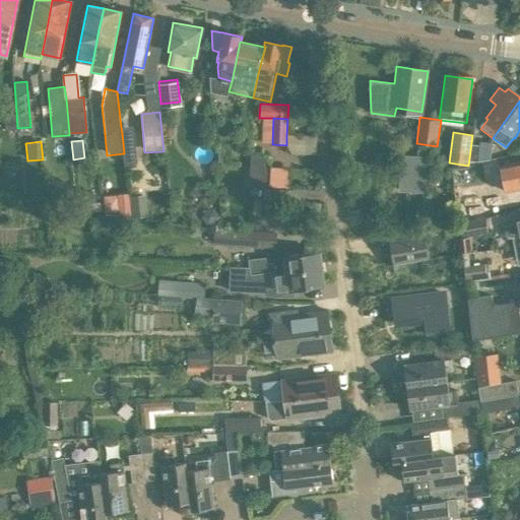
[(484,161),(486,160),(490,160),(493,142),(480,141),(479,145),(471,144),(470,160),(478,161),(484,161)]
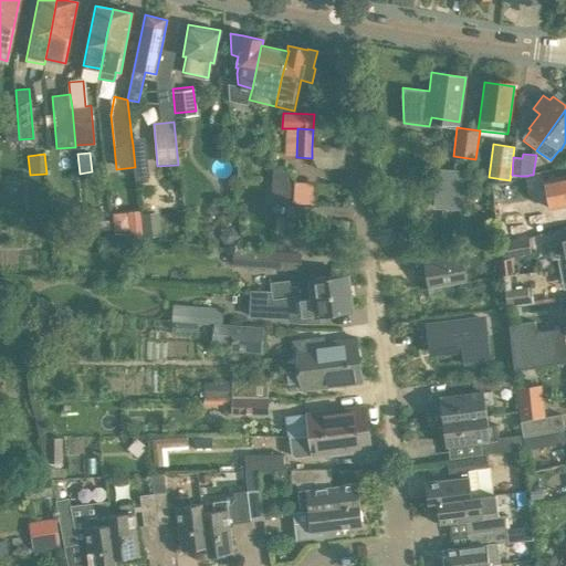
[(454,161),(454,169),(439,168),(436,207),(461,209),(465,163),(454,161)]
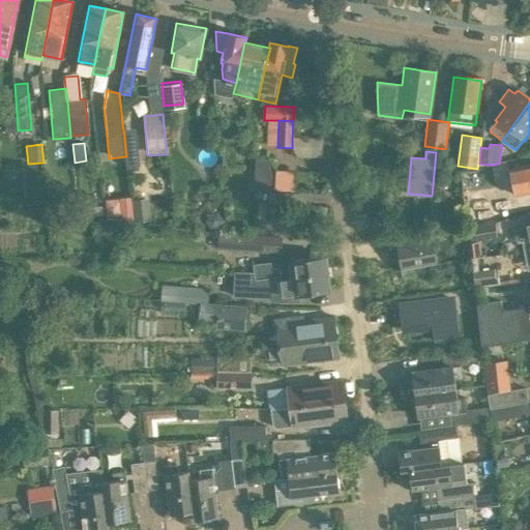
[(503,164),(490,166),(492,178),(505,176),(503,164)]
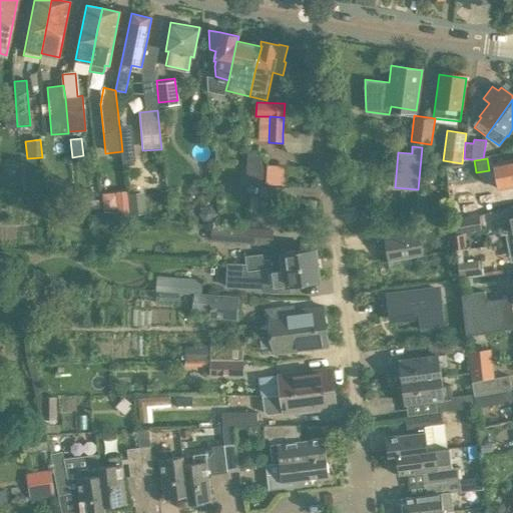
[(248,186),(288,185),(288,159),(248,160),(248,186)]
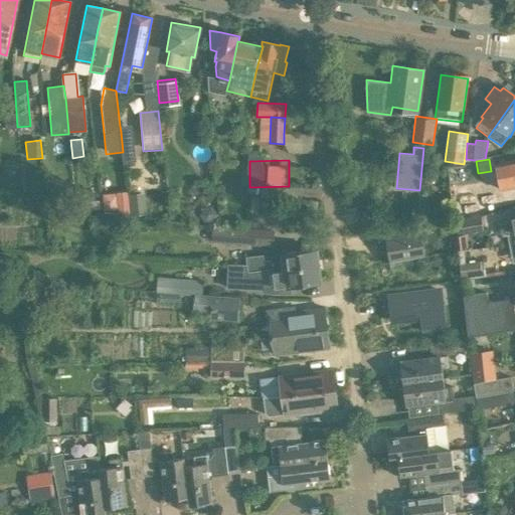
[(508,164),(497,166),(502,190),(514,187),(514,188),(514,187),(514,161),(508,163),(508,164)]
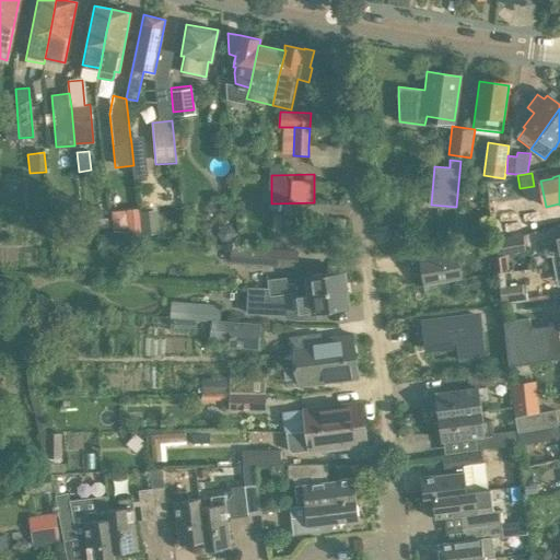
[(150,209),(149,201),(139,202),(142,236),(166,233),(164,212),(158,212),(156,208),(150,209)]
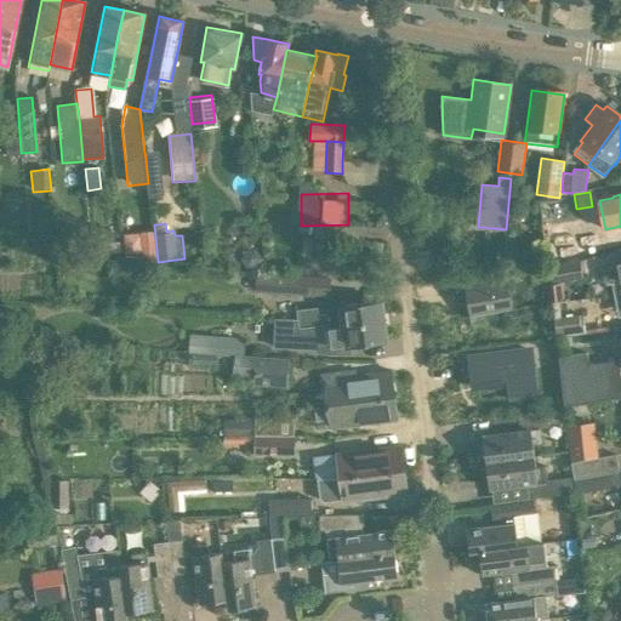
[(112,241),(93,240),(93,252),(112,252),(121,252),(120,243),(112,241)]
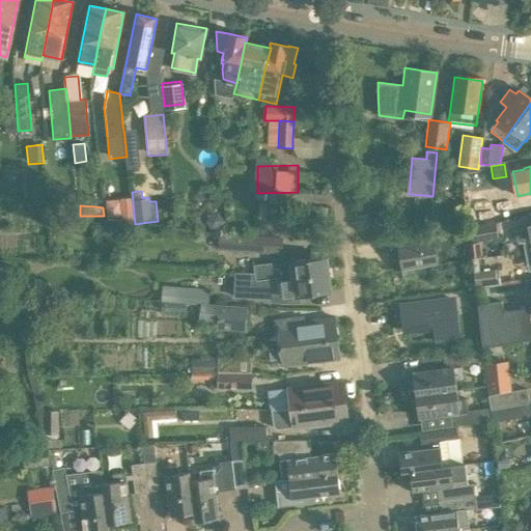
[(102,219),(100,232),(112,234),(113,220),(102,219)]
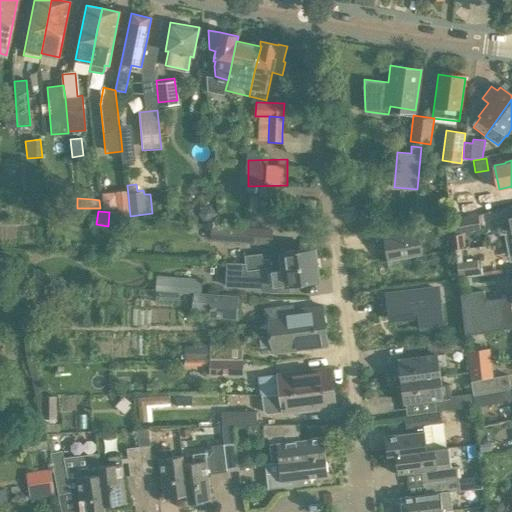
[(411,211),(400,212),(401,225),(412,224),(411,211)]
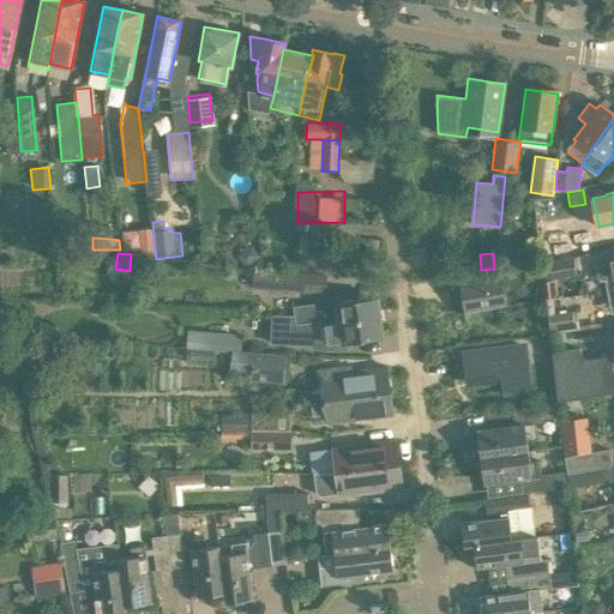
[(542,263),(546,281),(577,275),(573,257),(542,263)]
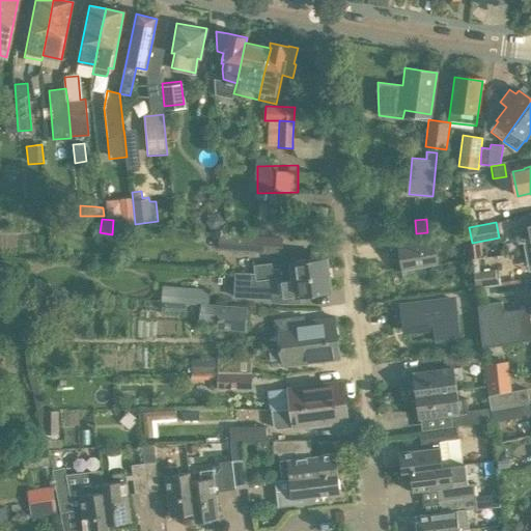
[(530,228),(515,232),(518,246),(530,243),(530,228)]
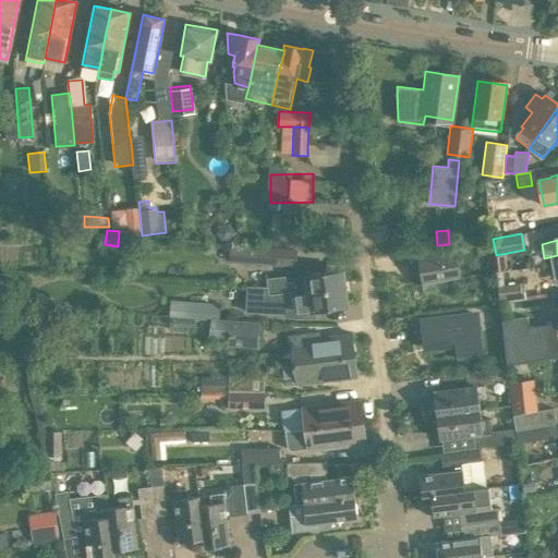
[(228,264),(294,269),(296,251),(230,246),(228,264)]
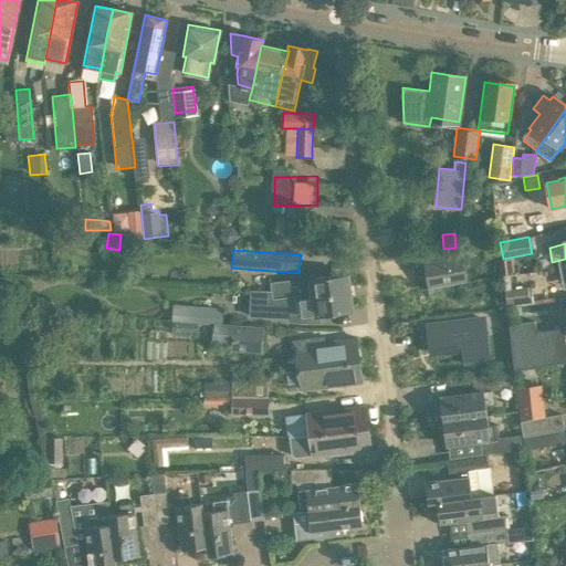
[(463,254),(423,262),(428,289),(429,297),(454,293),(452,284),(468,281),(463,254)]
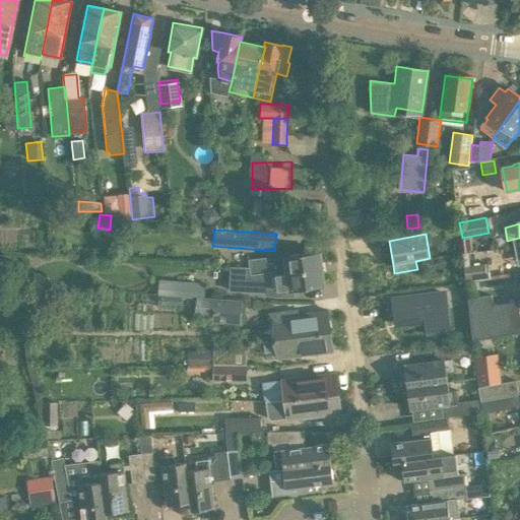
[(251,259),(253,269),(260,272),(266,272),(266,276),(322,268),(320,251),(284,256),(284,258),(265,261),(265,258),(251,259)]
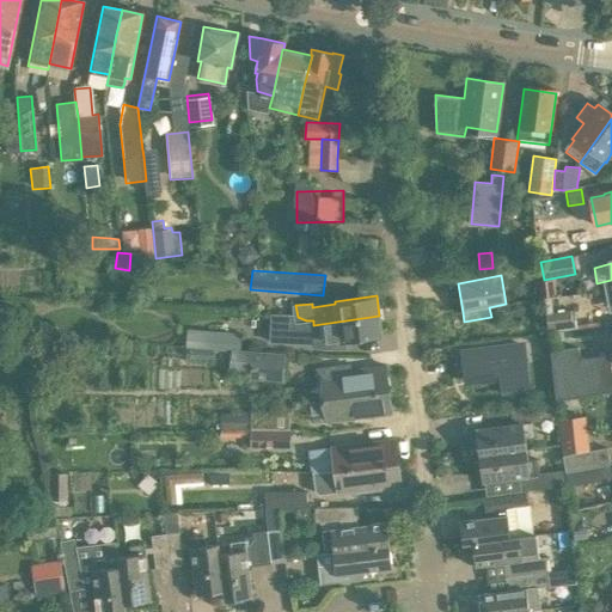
[(546,316),(549,332),(576,329),(575,310),(546,312),(546,316)]
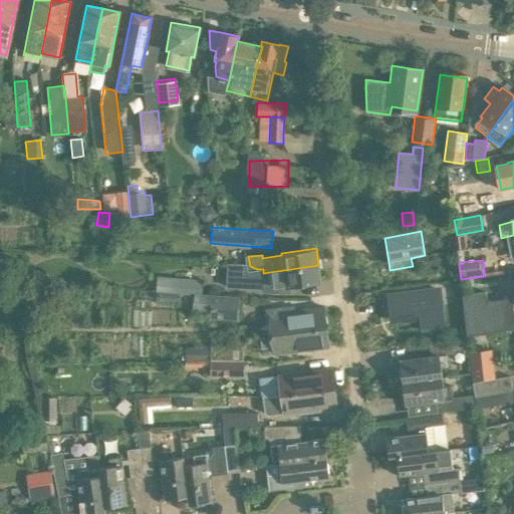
[(257,269),(250,266),(246,264),(228,263),(226,288),(262,290),(262,294),(285,295),(290,294),(289,287),(320,282),(318,265),(263,273),(263,269),(257,269)]
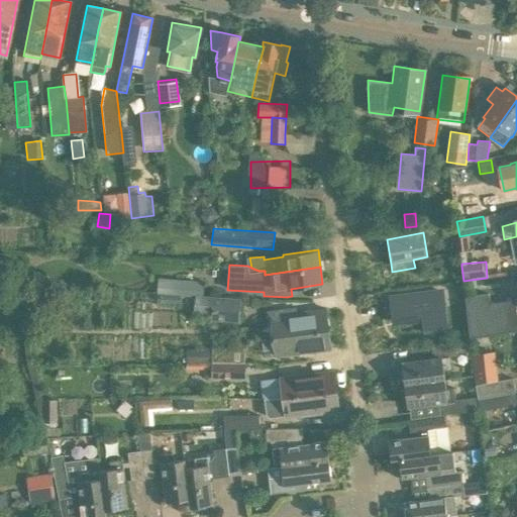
[(157,293),(195,296),(195,295),(203,296),(204,283),(158,279),(157,293)]
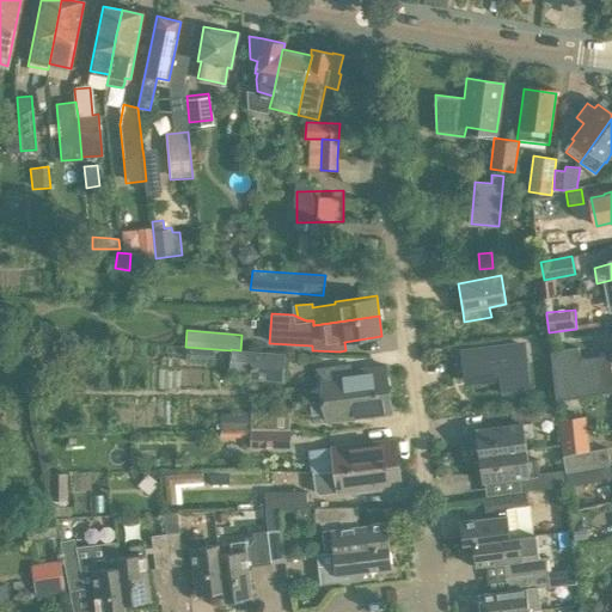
[(527,387),(521,344),(465,352),(469,380),(502,377),(503,391),(527,387)]
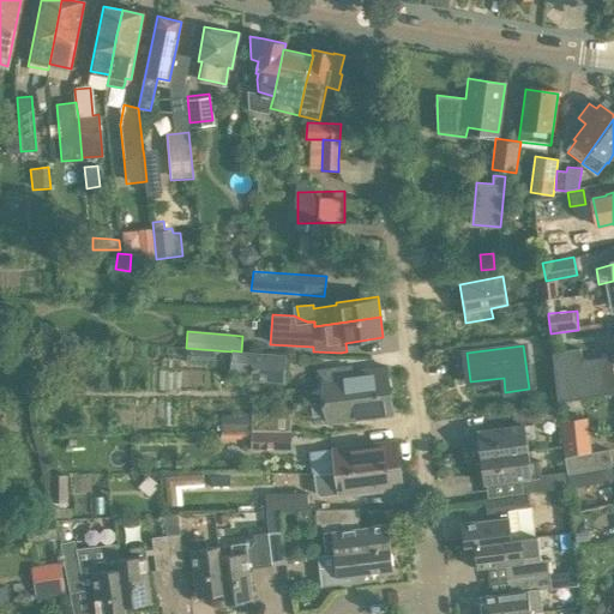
[(112,359),(122,359),(122,347),(112,347),(112,359)]
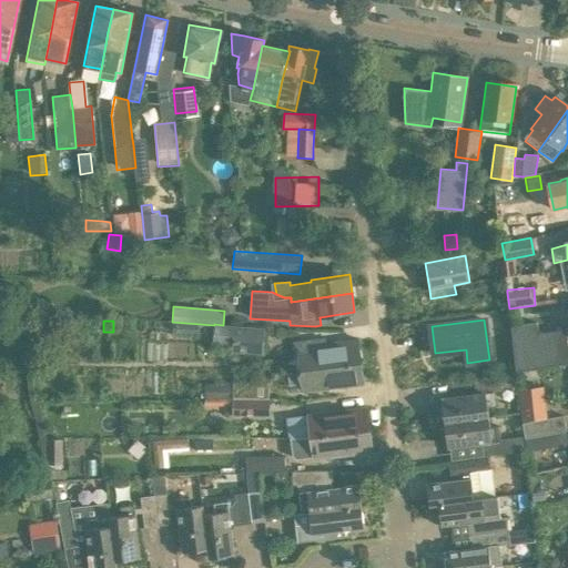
[(511,326),(516,372),(567,363),(567,344),(566,330),(538,333),(537,323),(511,326)]
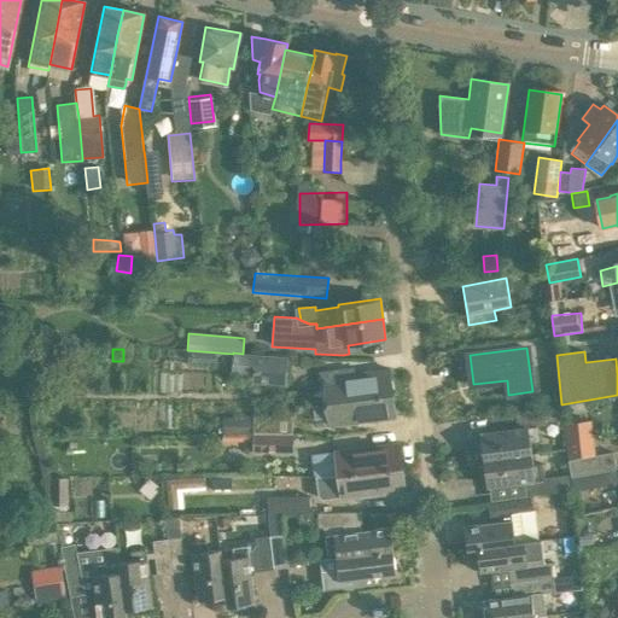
[(233,353),(233,354),(232,377),(254,379),(252,383),(285,385),(287,357),(243,354),(233,353)]
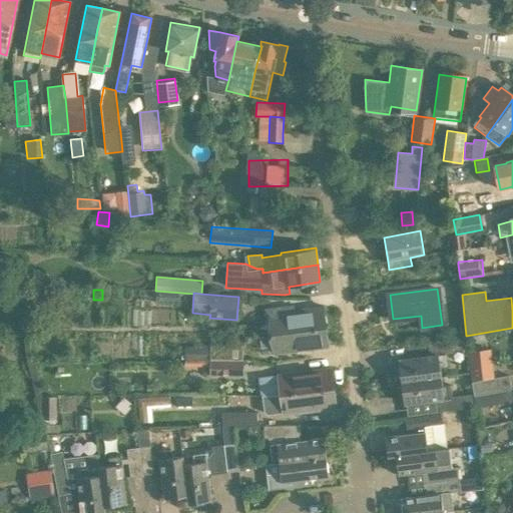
[(275,346),(276,353),(328,346),(323,307),(284,312),(283,308),(265,310),(267,322),(272,321),(274,333),(260,335),(262,348),(275,346)]
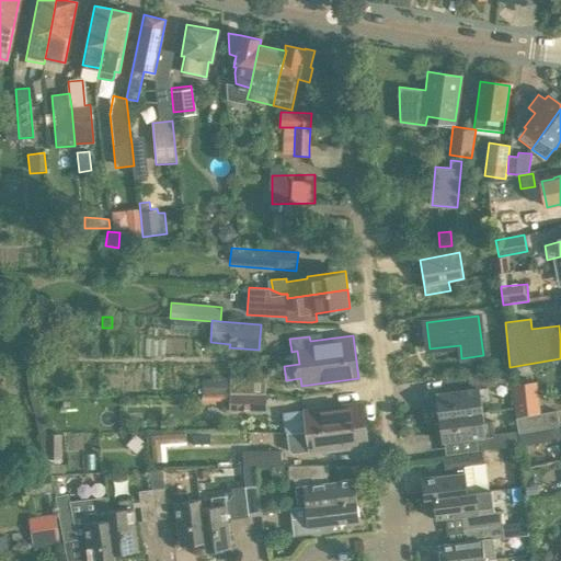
[(436,393),(439,420),(483,414),(481,402),(490,401),(488,386),(511,382),(510,369),(494,371),(494,373),(468,376),(469,389),(436,393)]
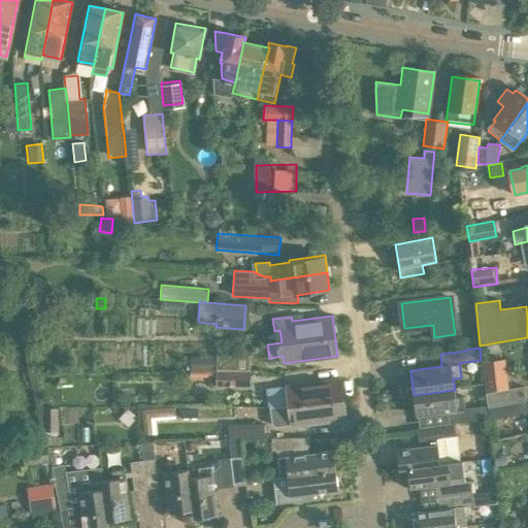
[(217,370),(250,370),(250,356),(217,356),(217,370)]
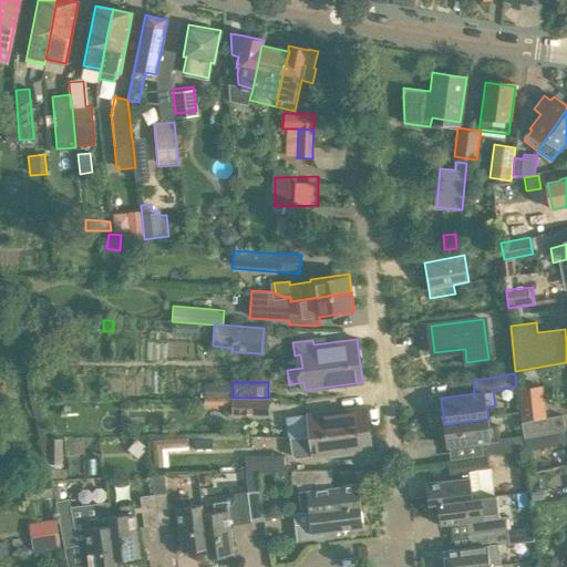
[(518,392),(521,404),(536,402),(535,391),(518,392)]
